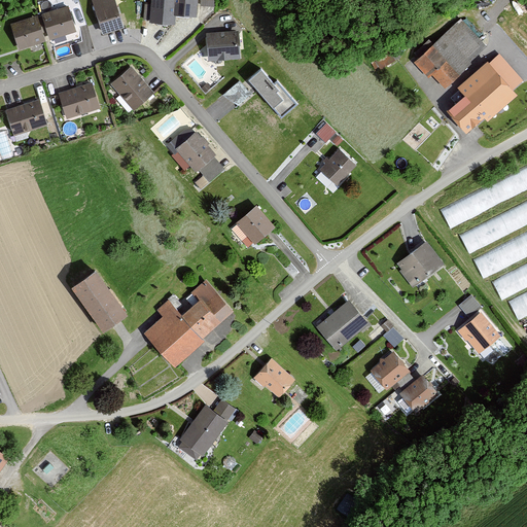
[(95,0),(106,31),(126,24),(116,0),(95,0)]
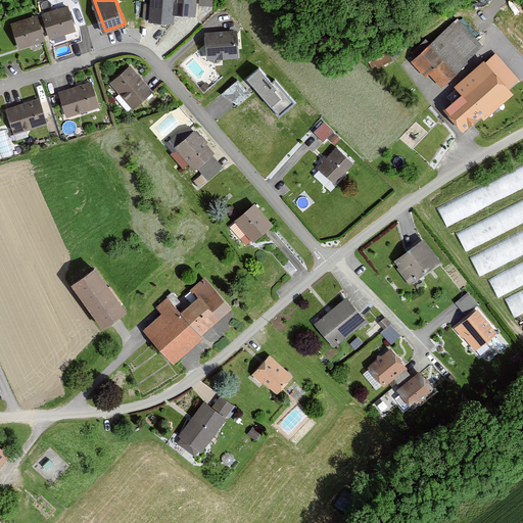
[(154,0),(153,17),(175,19),(176,12),(196,14),(197,0),(154,0)]
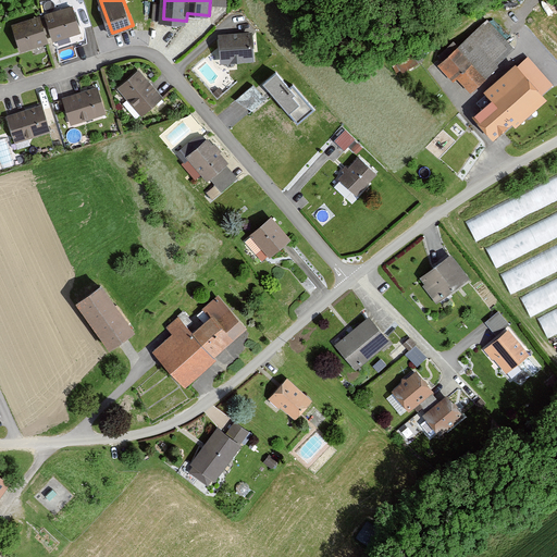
[(48,16),(56,38),(79,29),(72,8),(48,16)]
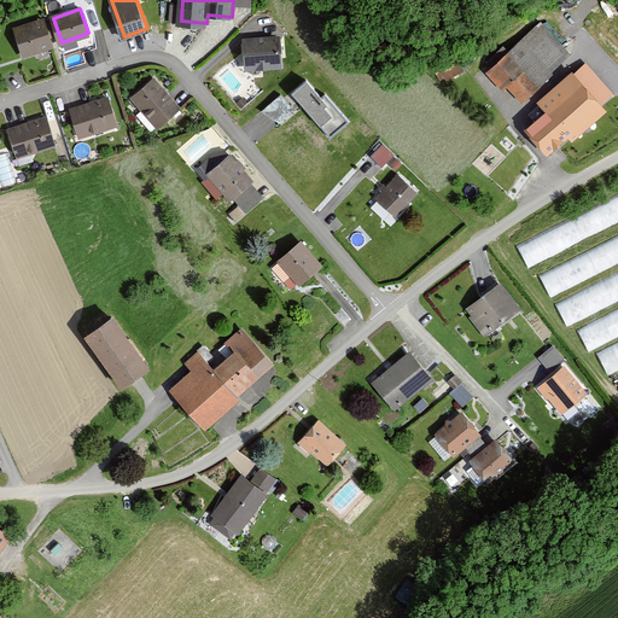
[(44,19),(16,28),(23,54),(52,45),(44,19)]
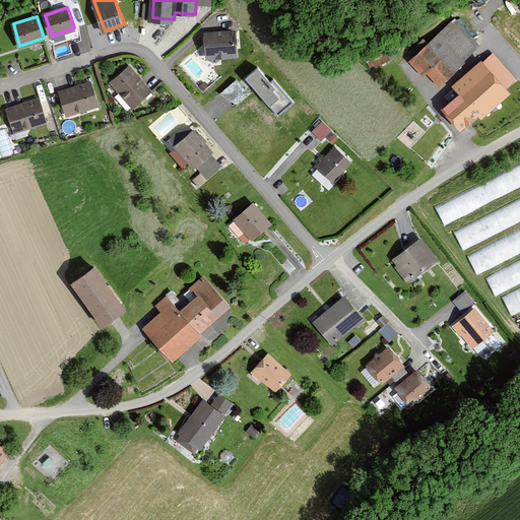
[(456,23),(431,47),(452,71),(477,46),(456,23)]
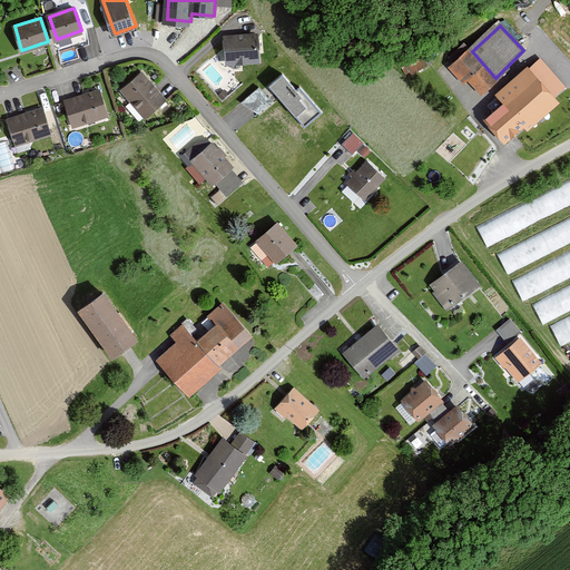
[(226,36),(228,67),(262,65),(259,33),(226,36)]
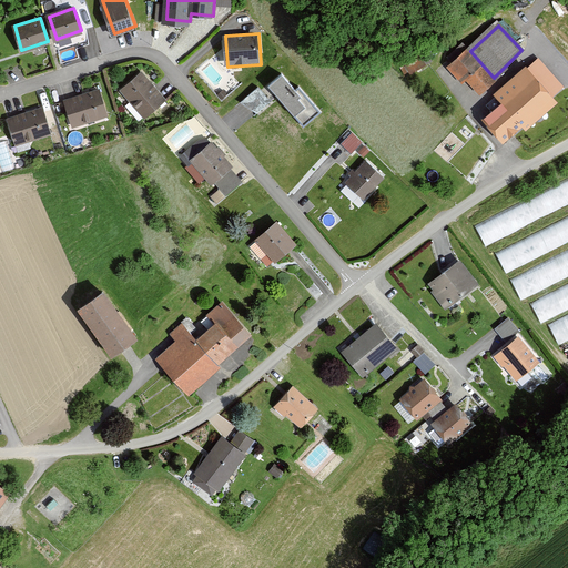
[(453,67),(476,93),(494,78),(470,51),(453,67)]
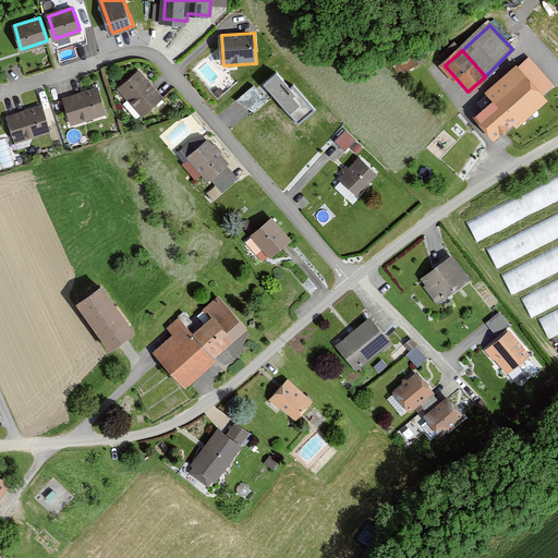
[(498,101),(478,119),(500,143),(548,101),(519,69),(490,93),(498,101)]
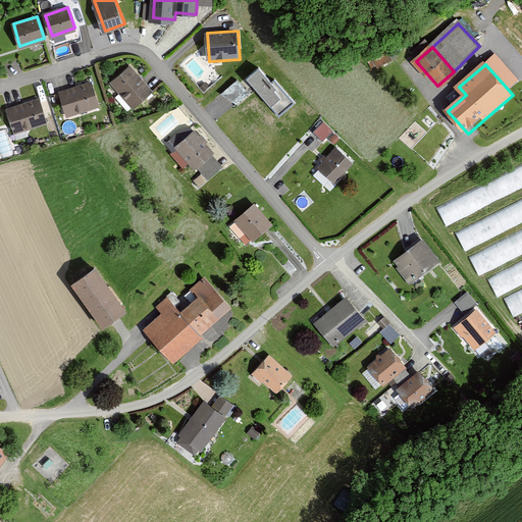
[(112,82),(135,107),(153,91),(131,65),(112,82)]
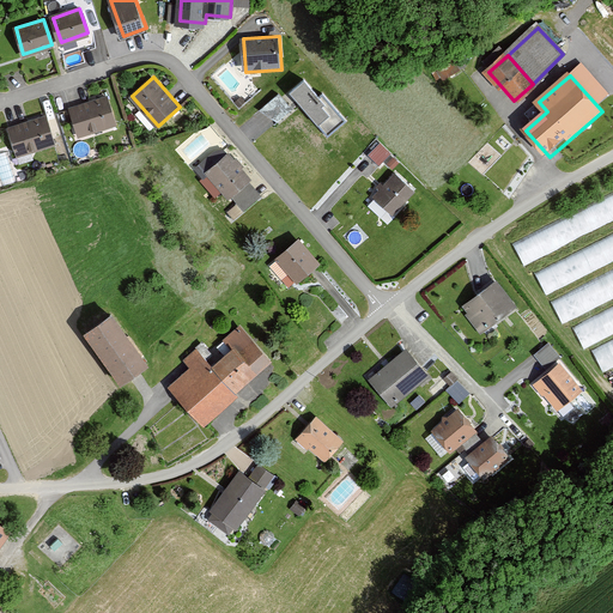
[(317,96),(304,80),(290,92),(327,135),(345,120),(321,92),(317,96)]
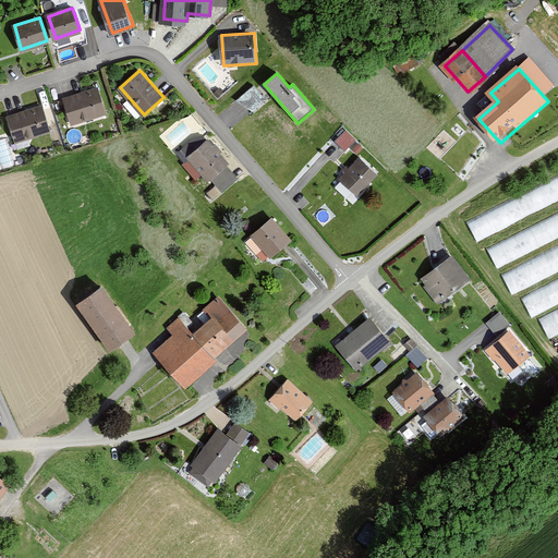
[(253,82),(240,96),(255,110),(268,96),(253,82)]
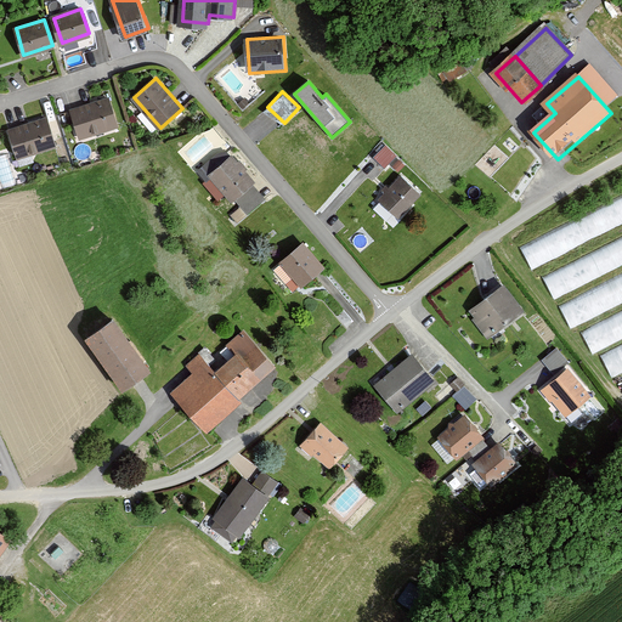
[(68,111),(78,137),(116,124),(106,97),(68,111)]
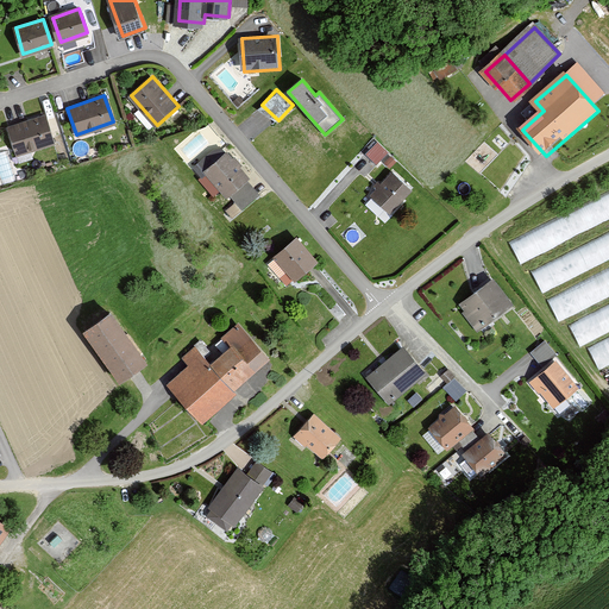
[(46,114),(7,127),(16,154),(55,140),(46,114)]
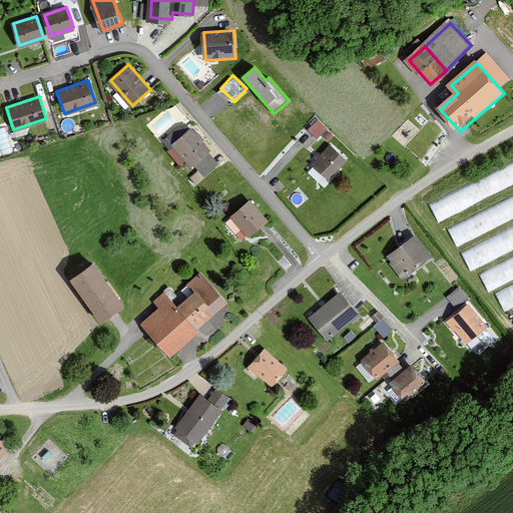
[(309,125),(318,135),(329,126),(320,115),(309,125)]
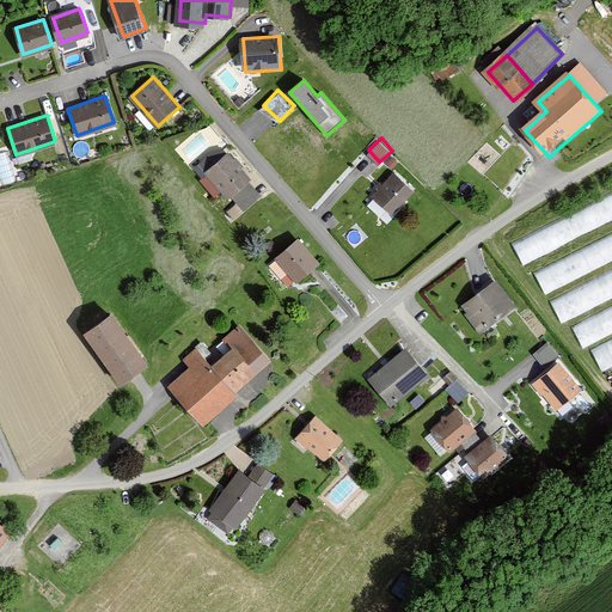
[(230,153),(208,172),(237,206),(259,187),(230,153)]
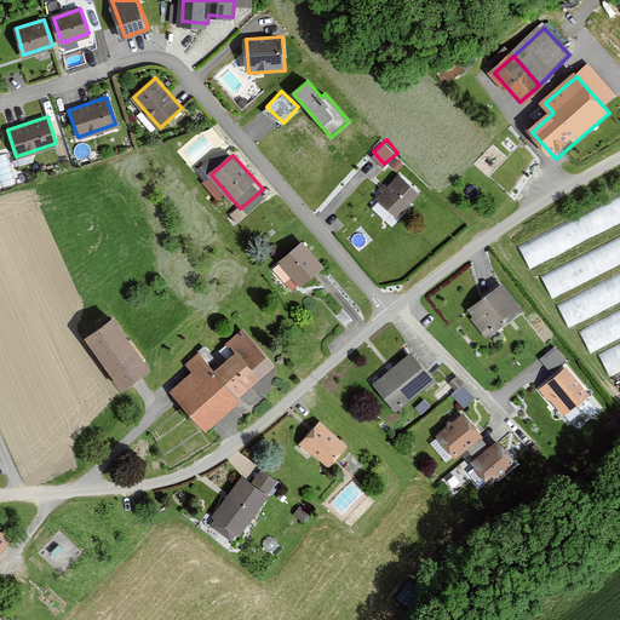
[(417,195),(399,179),(380,200),(400,216),(417,195)]
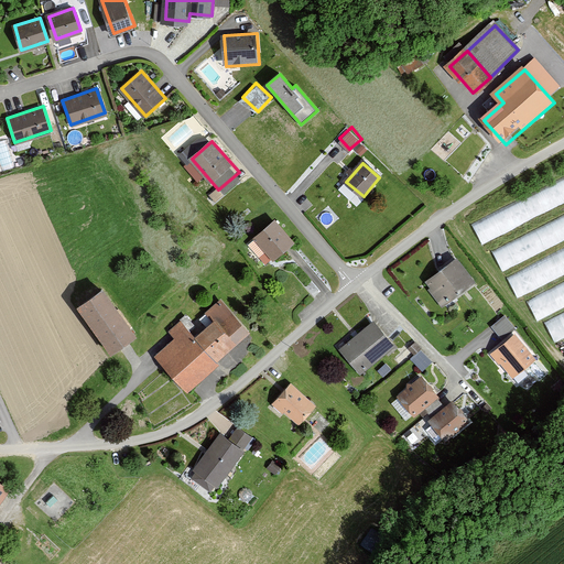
[(480,245),(563,203),(563,179),(470,226),(480,245)]
